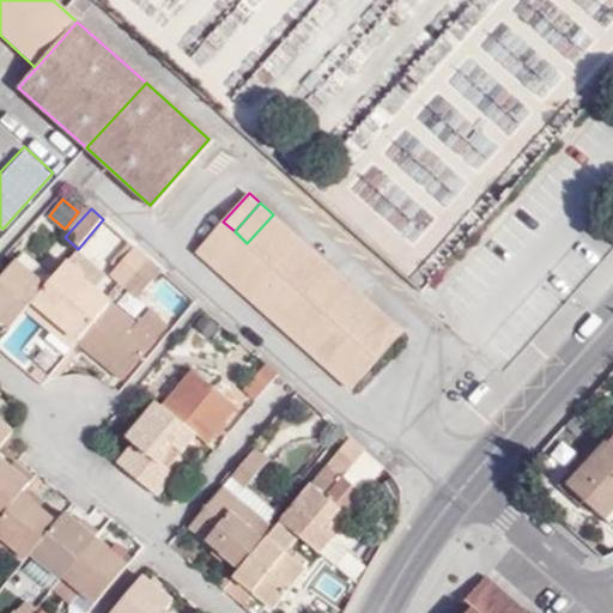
[(286,226),(273,214),(247,243),(261,255),(286,226)]
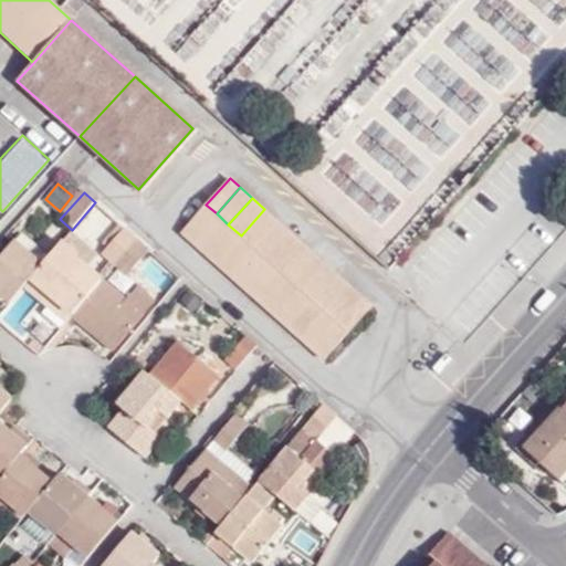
[(206,205),(181,231),(192,241),(217,213),(206,205)]
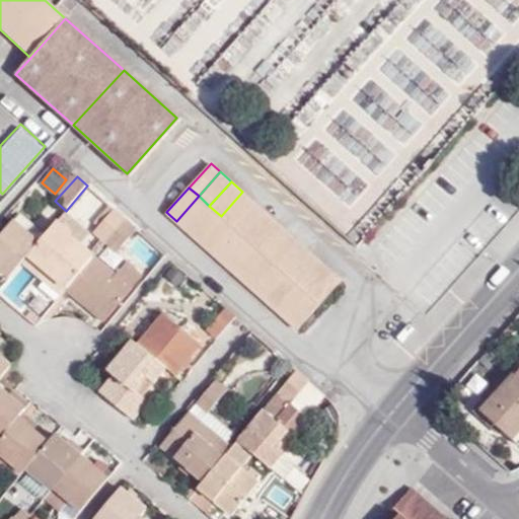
[(75,209),(93,221),(106,203),(89,190),(75,209)]
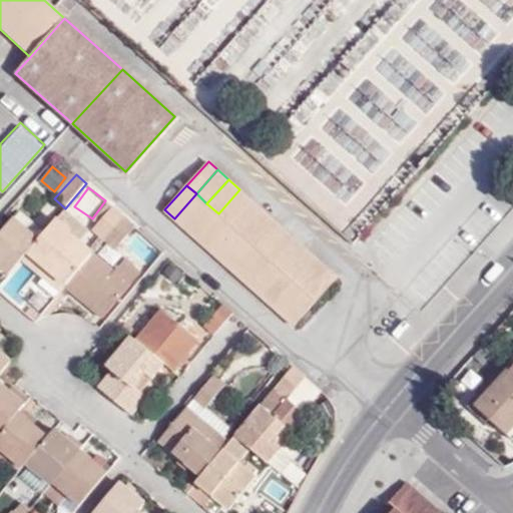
[(251,199),(239,189),(218,213),(229,223),(251,199)]
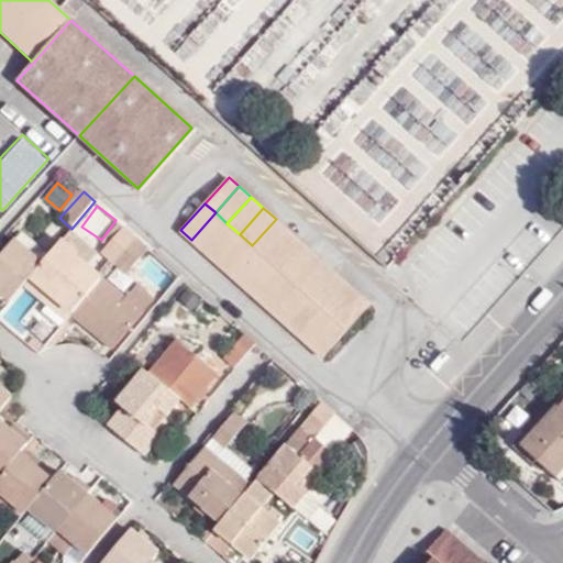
[(227,223),(216,212),(191,240),(202,250),(227,223)]
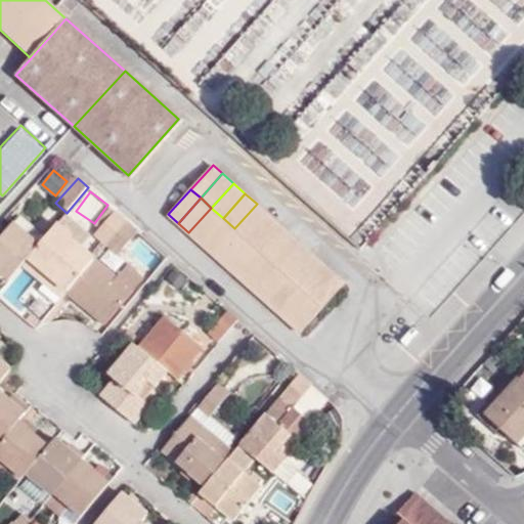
[(268,214),(257,204),(234,228),(246,238),(268,214)]
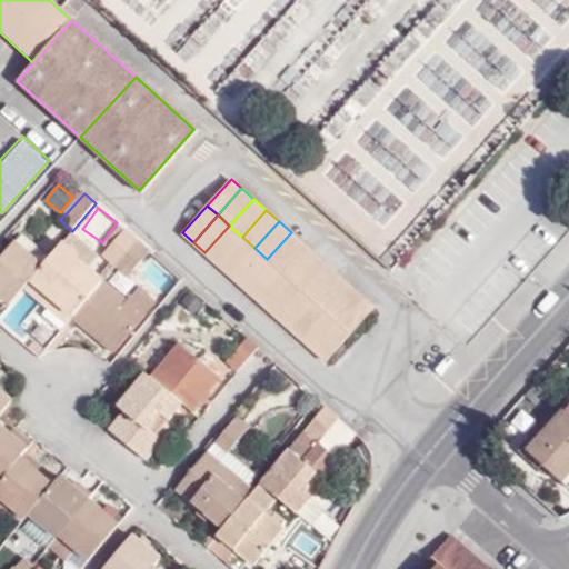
[(108,249),(101,256),(113,266),(136,240),(120,226),(102,245),(108,249)]
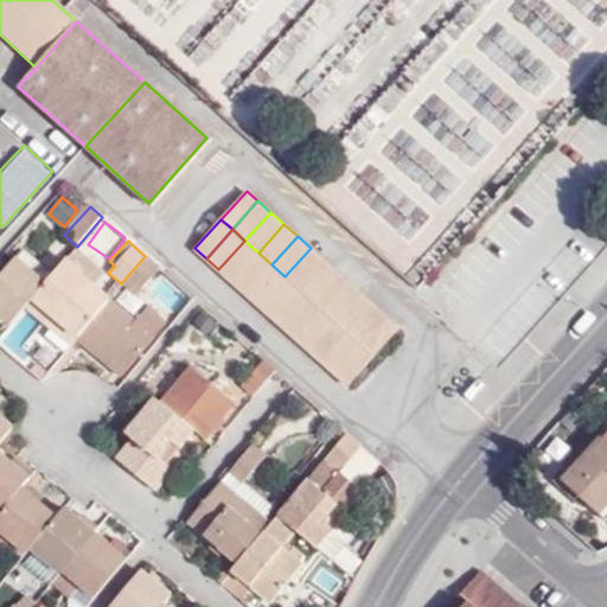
[(259,253),(244,241),(218,269),(231,282),(259,253)]
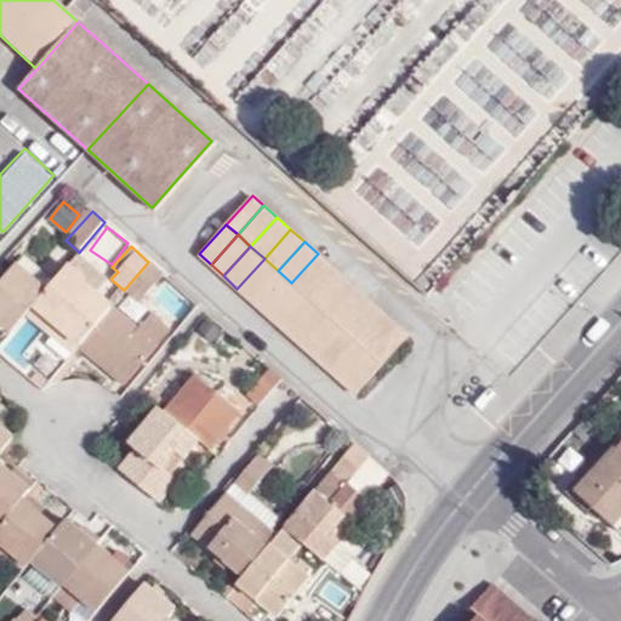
[(95,294),(107,279),(78,254),(64,268),(95,294)]
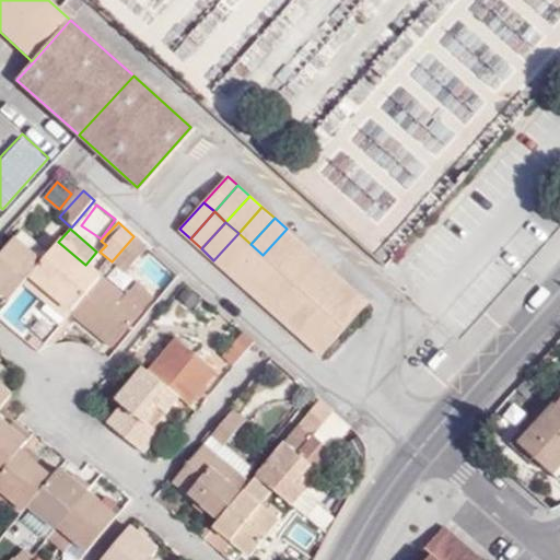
[(299,241),(287,229),(263,255),(275,266),(299,241)]
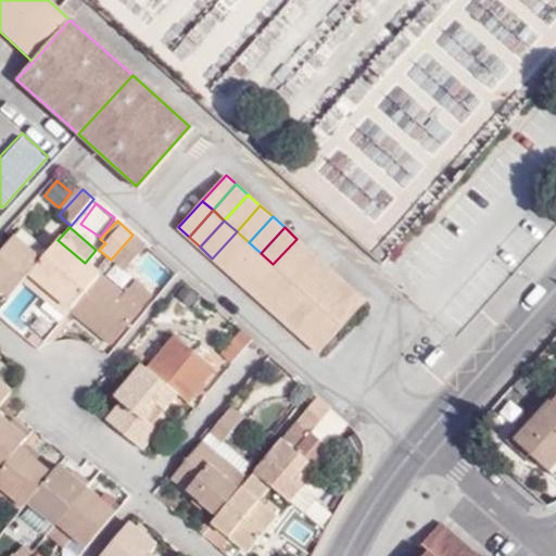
[(49,251),(22,229),(15,237),(41,258),(49,251)]
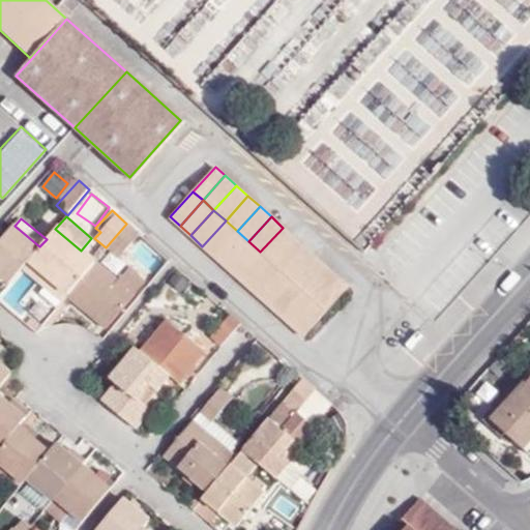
[(237,231),(226,221),(202,246),(214,257),(237,231)]
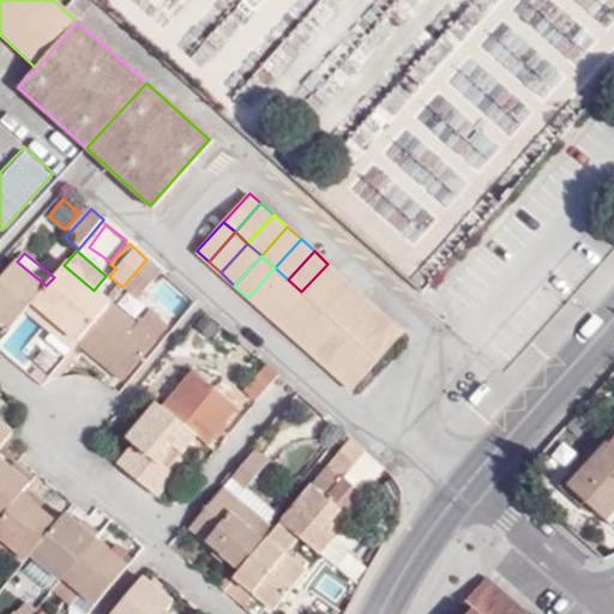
[(122,287),(138,299),(161,271),(146,259),(122,287)]
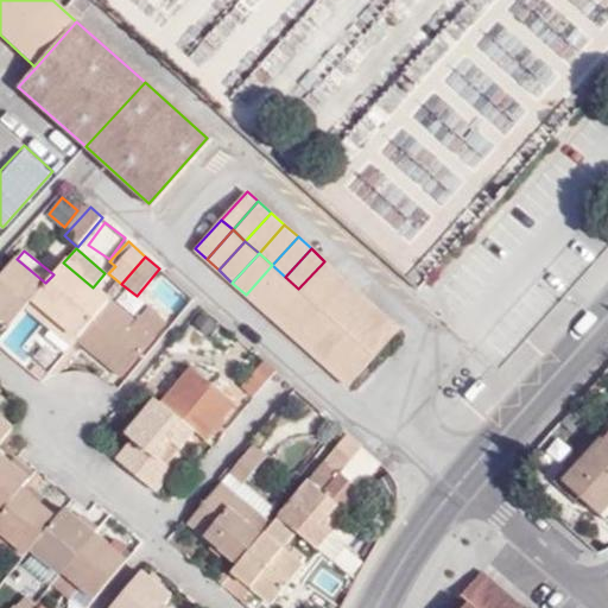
[(17,259),(0,278),(0,314),(11,323),(26,305),(33,297),(45,283),(17,259)]
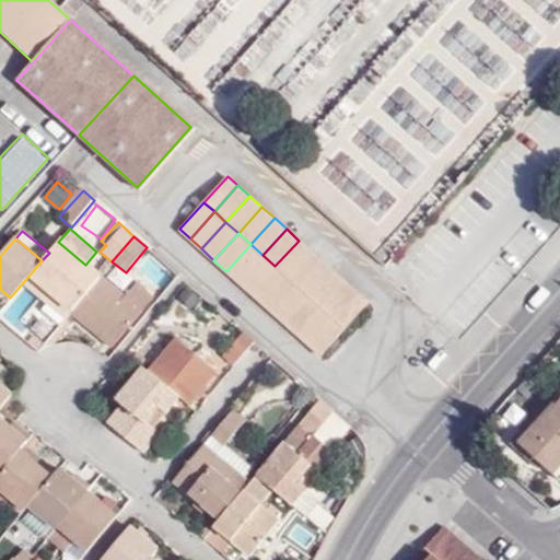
[(311,251),(299,241),(275,266),(288,277),(311,251)]
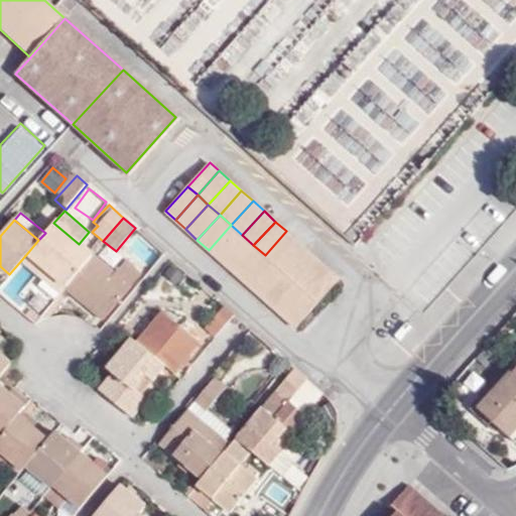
[(28,252),(66,285),(92,255),(79,244),(53,223),(45,233),(38,240),(28,252)]
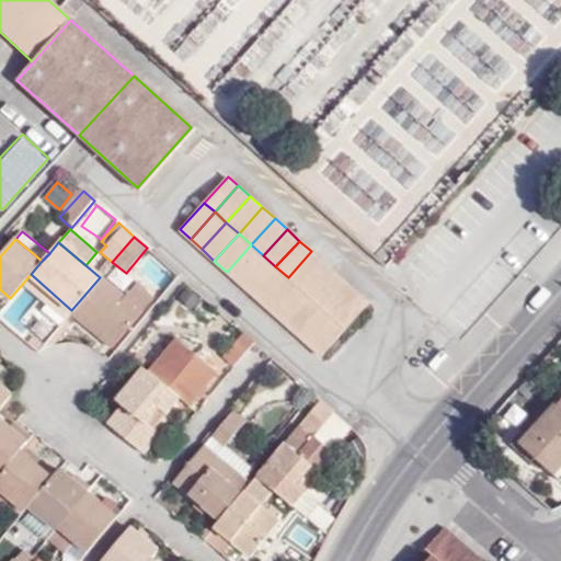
[(263,255),(251,244),(227,272),(239,283),(263,255)]
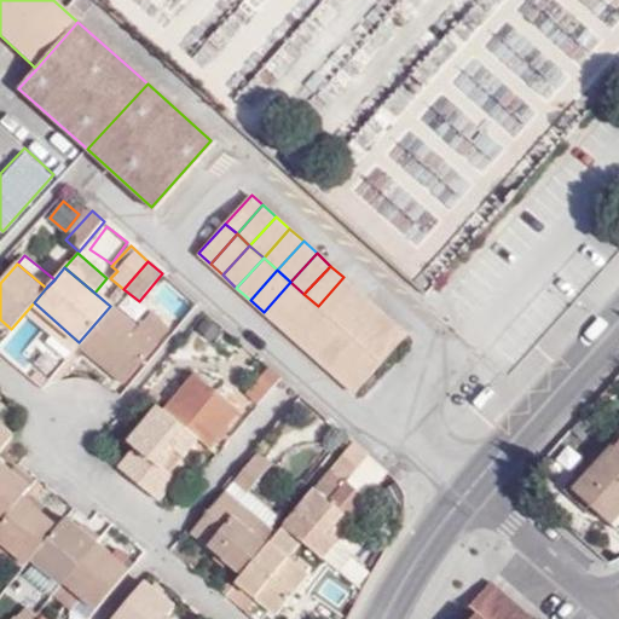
[(357,289),(343,277),(318,306),(331,318),(357,289)]
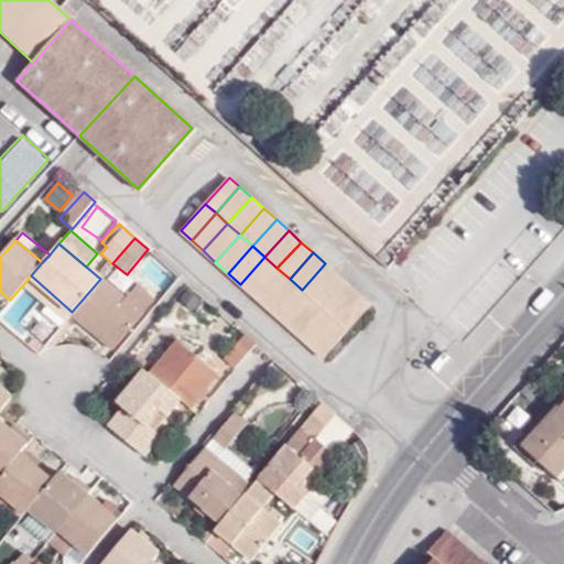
[(156,253),(141,269),(163,291),(179,275),(156,253)]
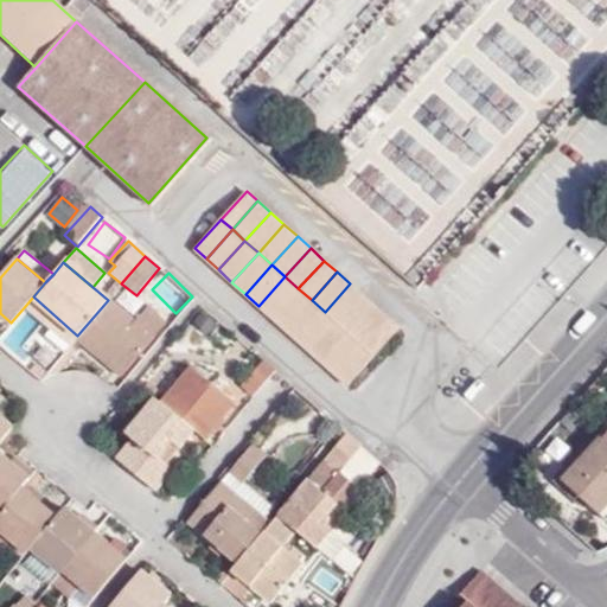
[(298,288),(285,276),(259,306),(272,318),(298,288)]
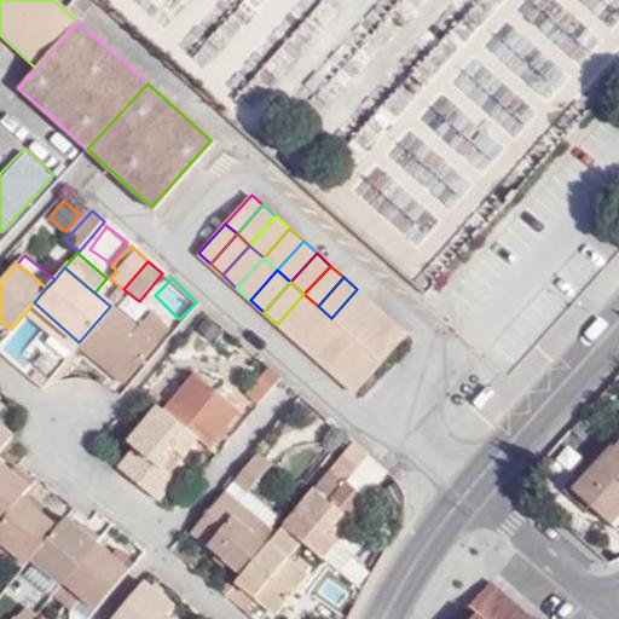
[(371,302),(357,289),(331,318),(345,331),(371,302)]
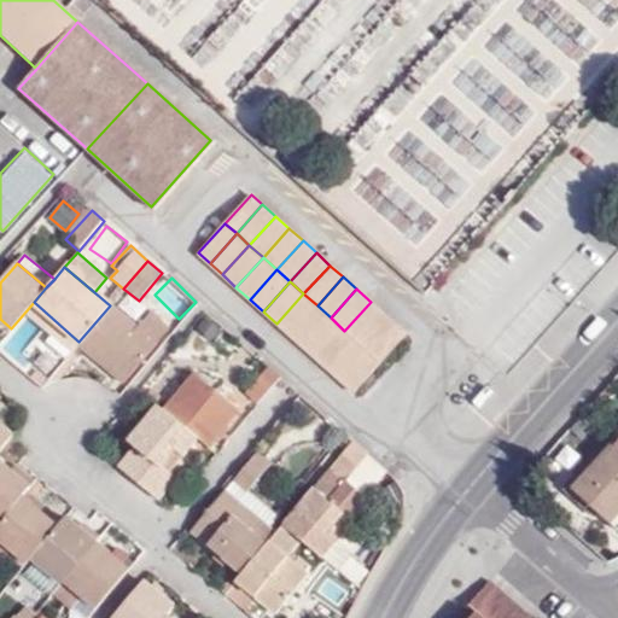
[(318,305),(303,293),(277,324),(291,336),(318,305)]
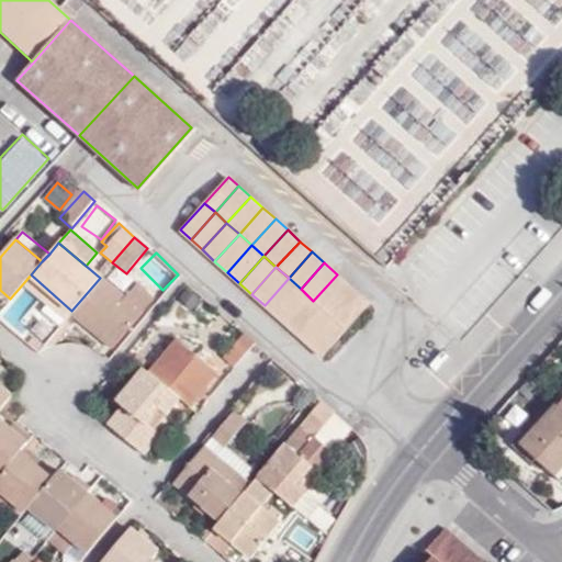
[(31,274),(24,282),(66,317),(70,312),(71,311),(31,274)]
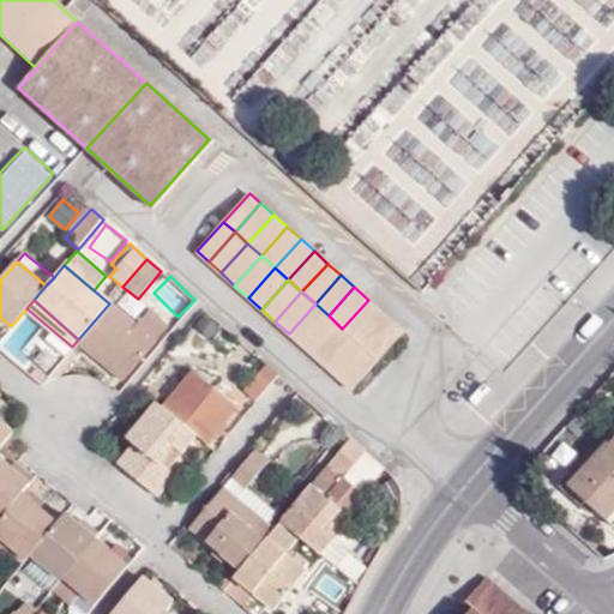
[(381,312),(368,300),(342,329),(355,341),(381,312)]
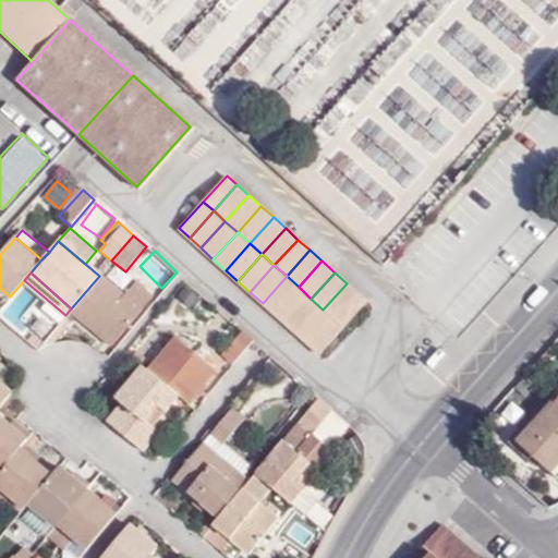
[(135,280),(122,294),(99,276),(71,308),(70,310),(74,315),(110,346),(153,295),(135,280)]
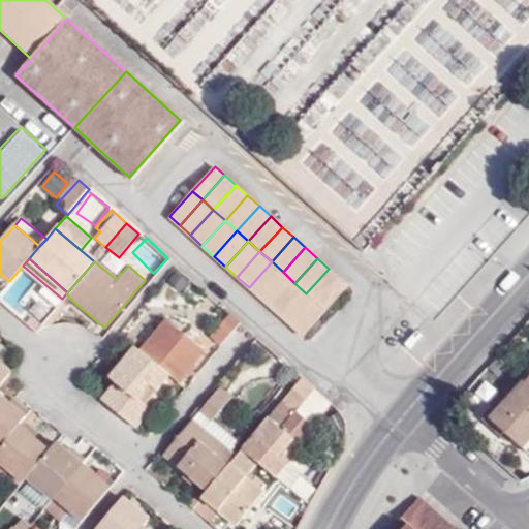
[(283,272),(272,261),(249,287),(260,298),(283,272)]
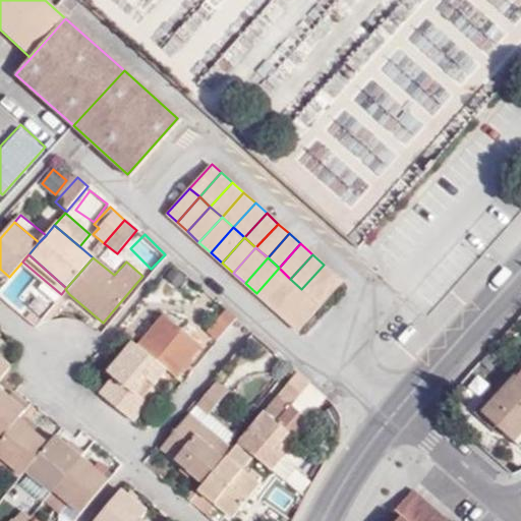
[(312,298),(334,275),(324,265),(301,289),(312,298)]
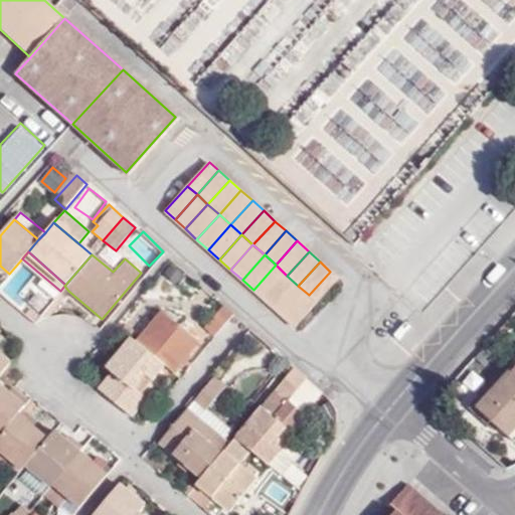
[(265,300),(287,276),(276,265),(253,290),(265,300)]
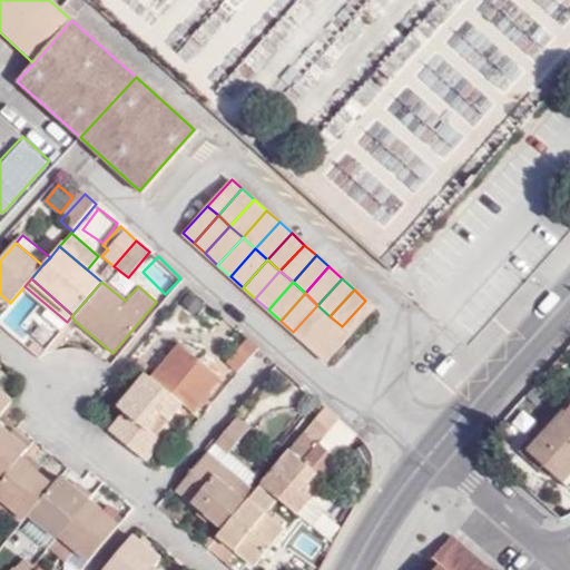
[(195,313),(203,304),(190,294),(183,302),(195,313)]
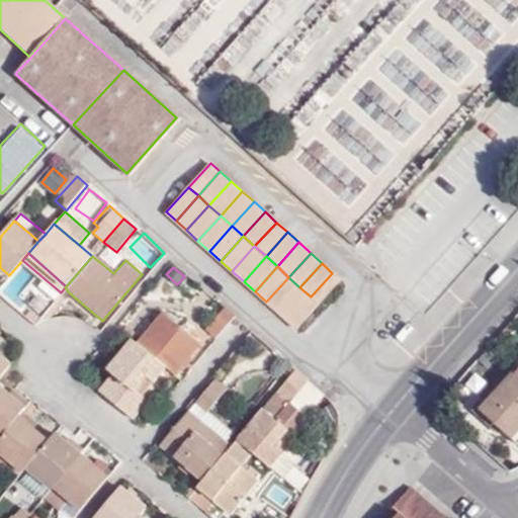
[(320,306),(342,281),(332,273),(311,296),(320,306)]
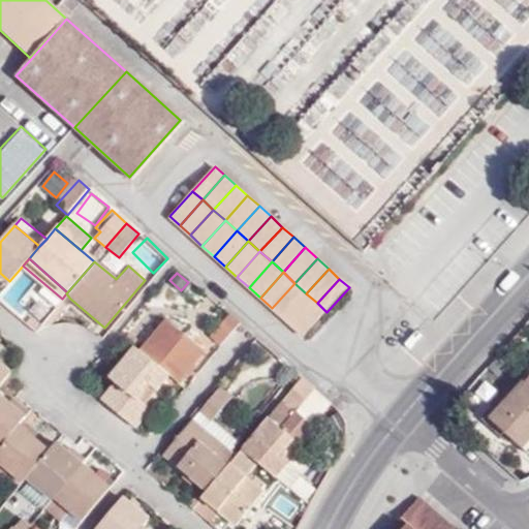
[(283,318),(306,293),(294,283),(272,308),(283,318)]
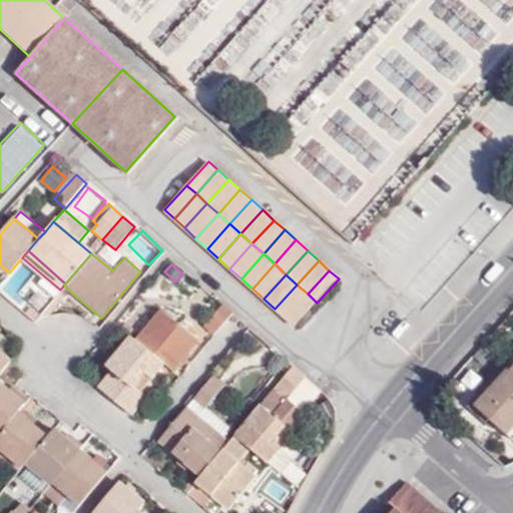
[(60,290),(34,320),(46,317),(68,290),(64,285),(60,290)]
